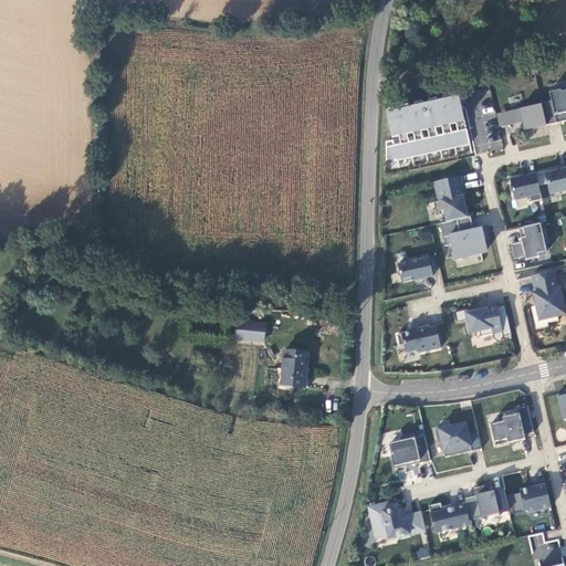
[(552,100),(542,102),(542,103),(546,125),(557,123),(556,118),(561,117),(562,122),(565,119),(565,88),(562,91),(561,88),(549,92),(552,100)]
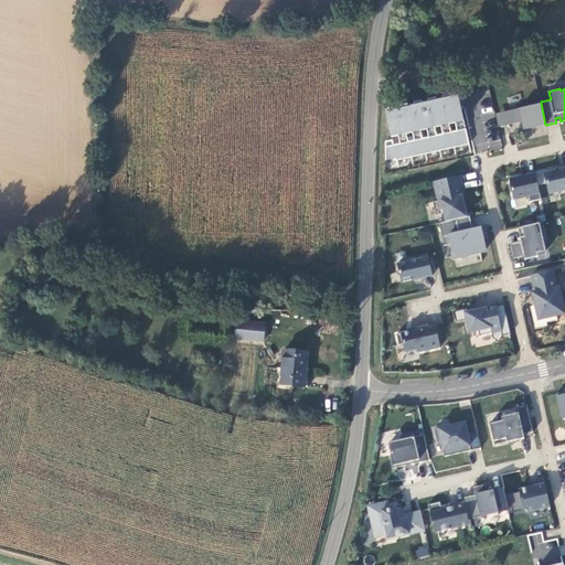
[(458,93),(386,109),(386,114),(392,137),(398,135),(400,144),(394,145),(393,140),(385,141),(385,160),(396,158),(396,160),(469,144),(458,93)]
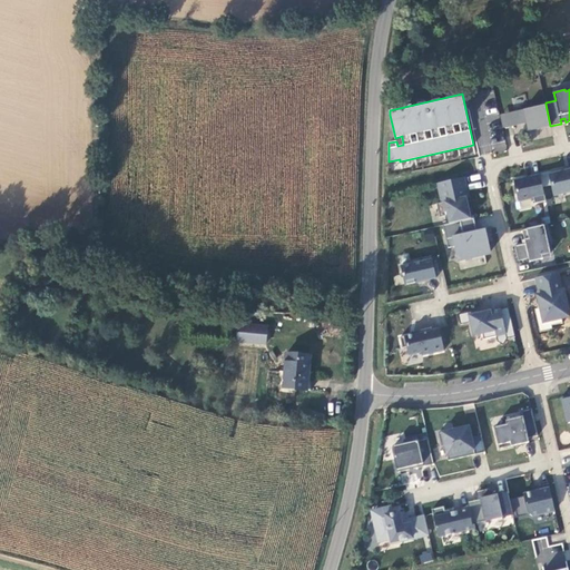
[(546,104),(509,112),(512,126),(530,121),(531,130),(550,126),(546,104)]
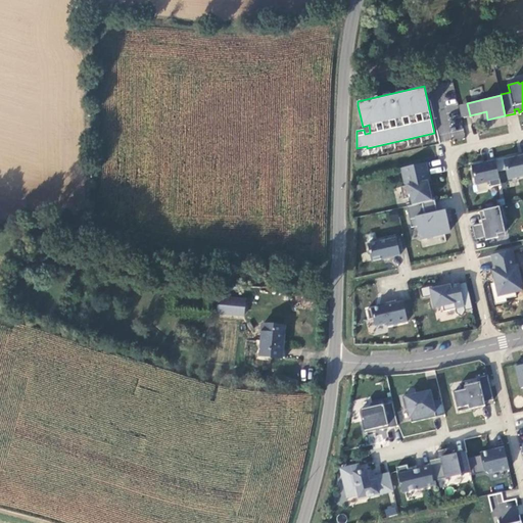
[(454,96),(443,100),(448,112),(459,108),(454,96)]
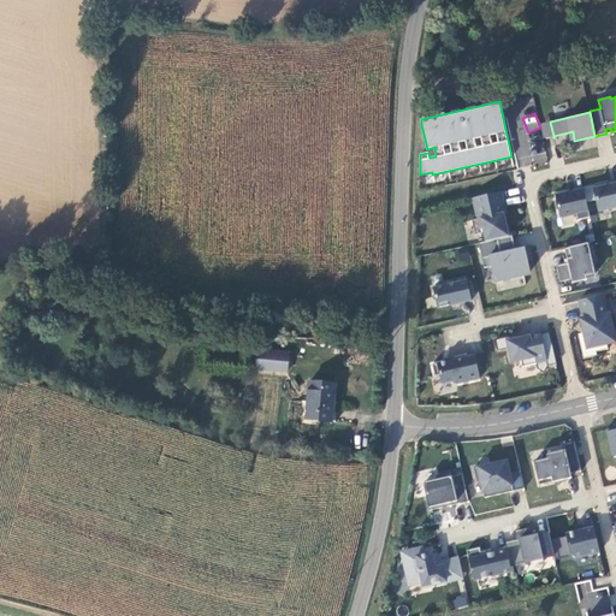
[(540,124),(544,137),(554,136),(550,122),(540,124)]
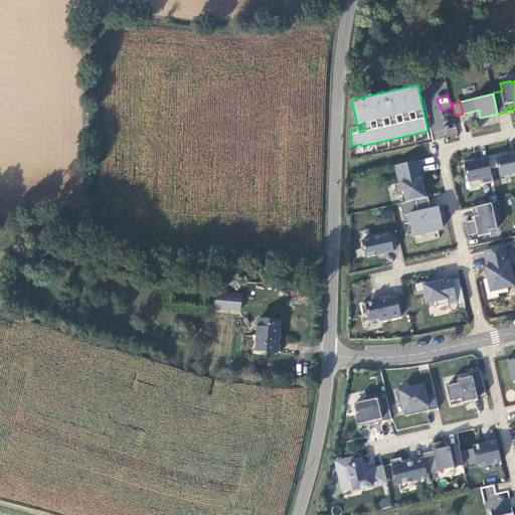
[(491,156),(493,168),(498,167),(500,176),(514,172),(514,150),(507,152),(508,154),(496,157),(496,155),(491,156)]
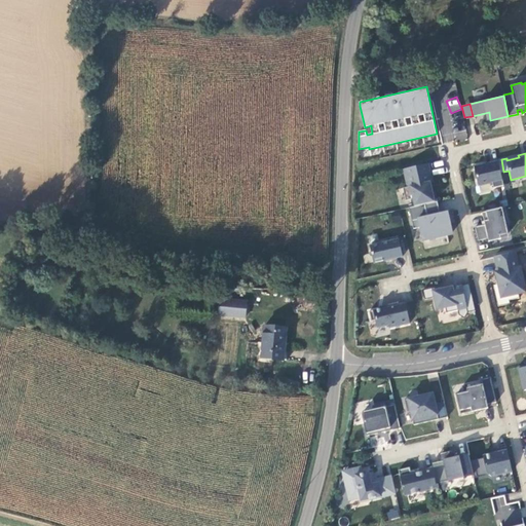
[(498,160),(482,163),(482,165),(475,166),(479,185),(493,182),(494,187),(503,185),(501,172),(498,160)]
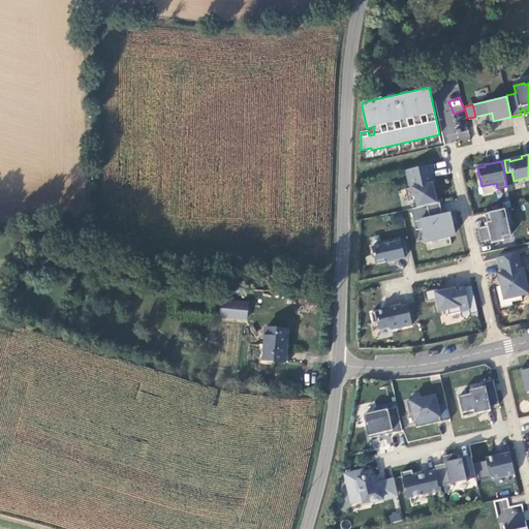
[(408,200),(415,199),(417,207),(428,205),(440,201),(438,191),(435,192),(433,183),(436,182),(432,163),(406,169),(410,187),(406,188),(408,200)]
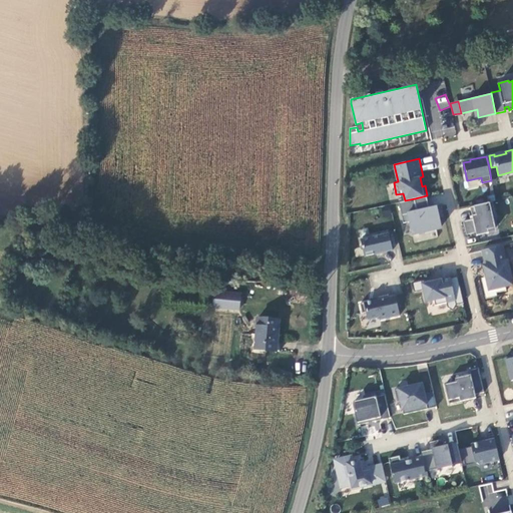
[(399,201),(404,222),(410,221),(412,232),(442,226),(437,206),(418,210),(415,198),(405,200),(399,201)]
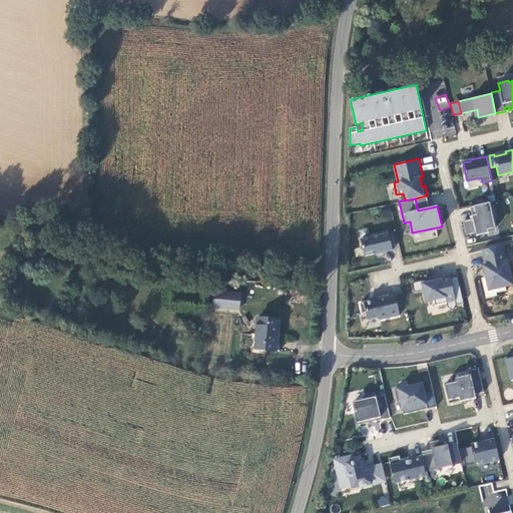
[(470,206),(473,218),(463,220),(466,234),(476,232),(477,234),(489,232),(488,228),(496,227),(493,217),(496,216),(493,201),(470,206)]
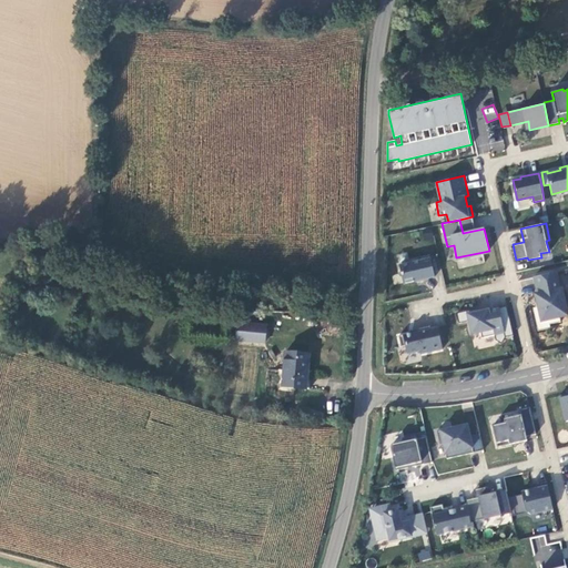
[(399,265),(404,283),(435,276),(430,256),(422,259),(422,260),(399,265)]
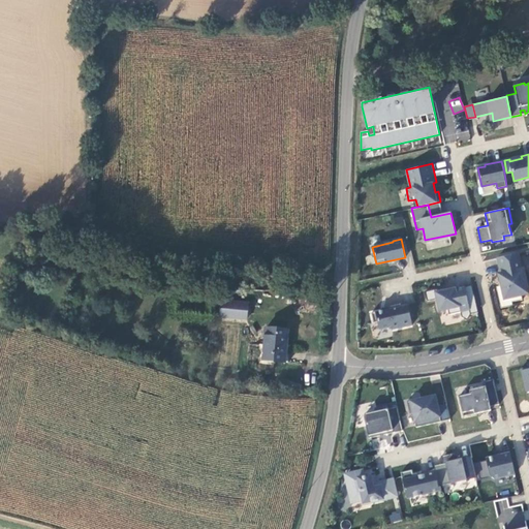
[(497,287),(502,309),(514,306),(514,303),(524,301),(522,291),(528,290),(520,254),(498,258),(502,275),(500,275),(502,286),(497,287)]
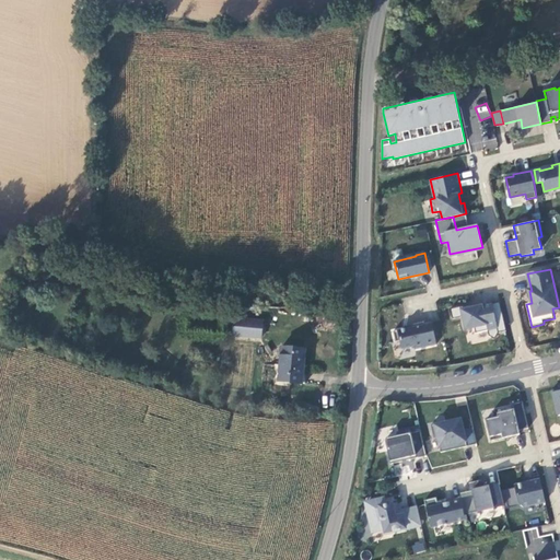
[(488,329),(489,334),(494,338),(499,331),(506,330),(500,301),(471,306),(471,303),(451,308),(453,318),(463,316),(465,329),(475,327),(476,333),(488,329)]
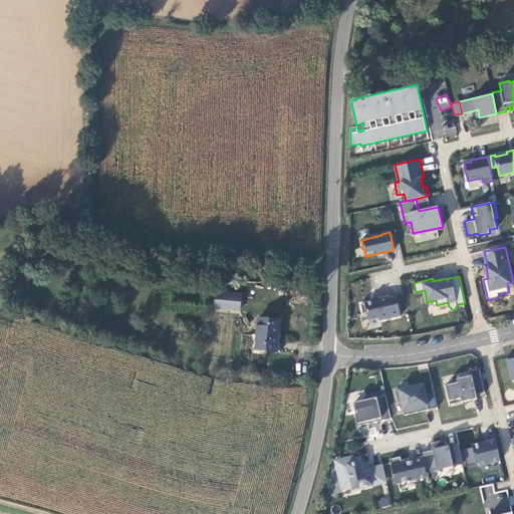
[(285,289),(263,286),(262,294),(284,296),(285,289)]
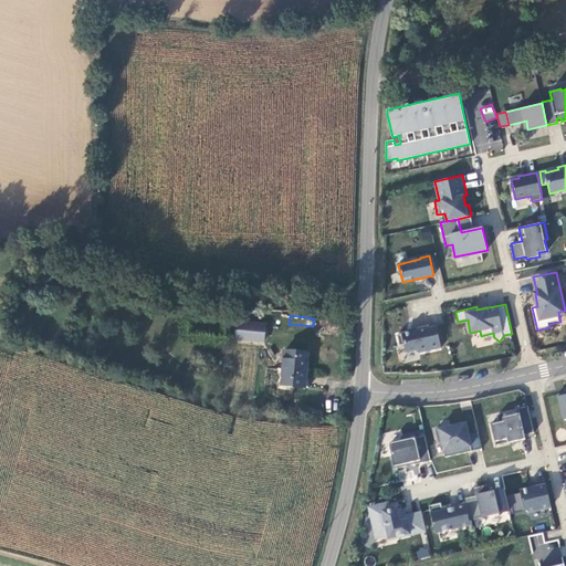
[(268,325),(238,323),(237,342),(266,343),(268,325)]
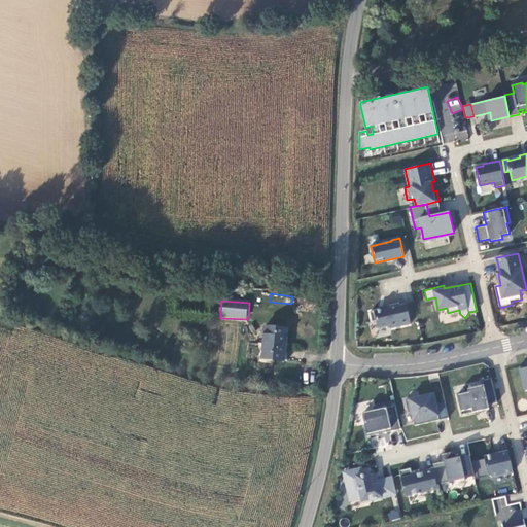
[(390,328),(411,323),(407,303),(397,305),(397,303),(387,305),(388,307),(371,311),(373,321),(377,320),(378,327),(390,325),(390,328)]
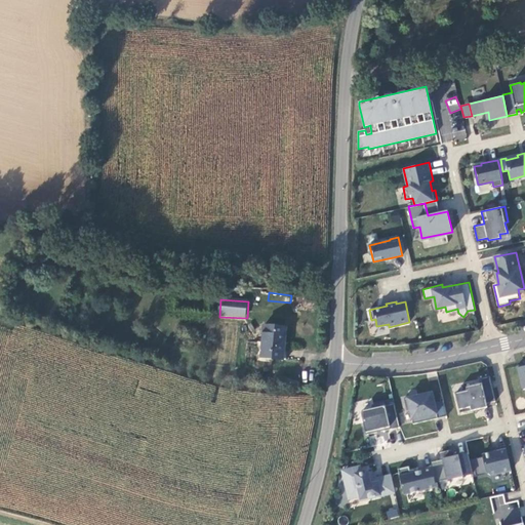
[(286,327),(266,326),(264,357),(284,357),(286,327)]
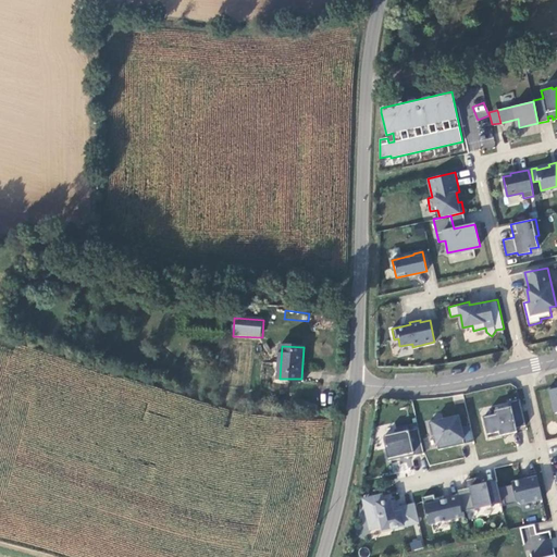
[(516,428),(525,425),(520,398),(509,400),(510,406),(495,410),(496,413),(483,417),(489,437),(517,431),(516,428)]
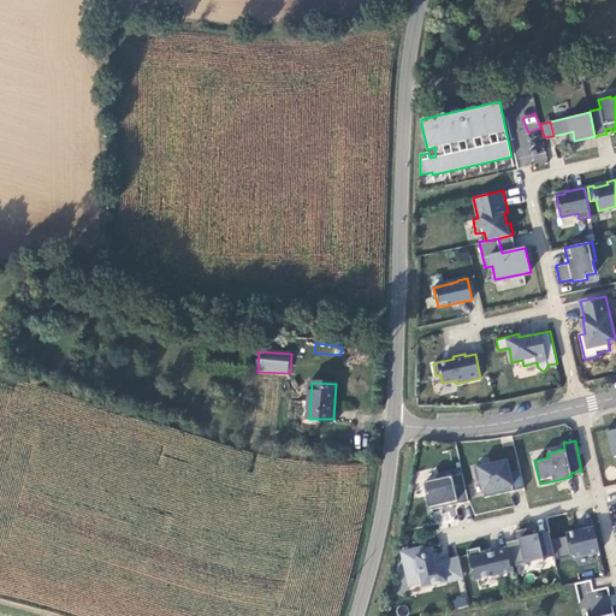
[(507,460),(474,467),(478,481),(481,481),(485,497),(525,487),(521,469),(510,472),(507,460)]
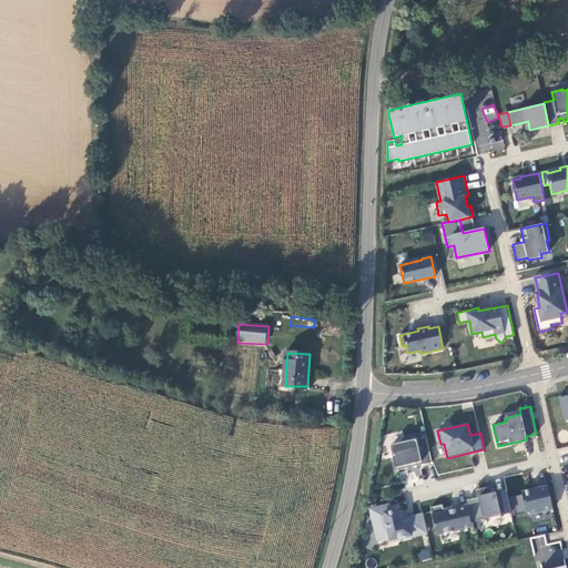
[(427,436),(417,438),(416,435),(403,437),(404,440),(393,444),(391,447),(396,469),(433,462),(427,436)]
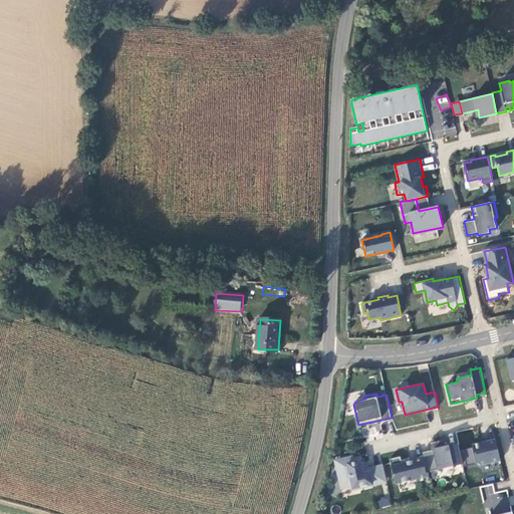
[(481,465),(501,460),(495,435),(487,437),(488,441),(481,442),(472,444),(476,462),(481,465)]
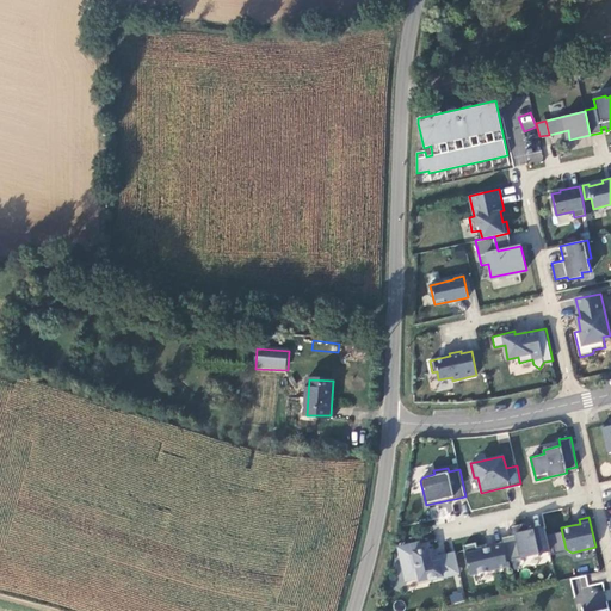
[(511,560),(550,550),(545,528),(531,530),(529,522),(514,525),(516,534),(512,535),(506,536),(511,560)]
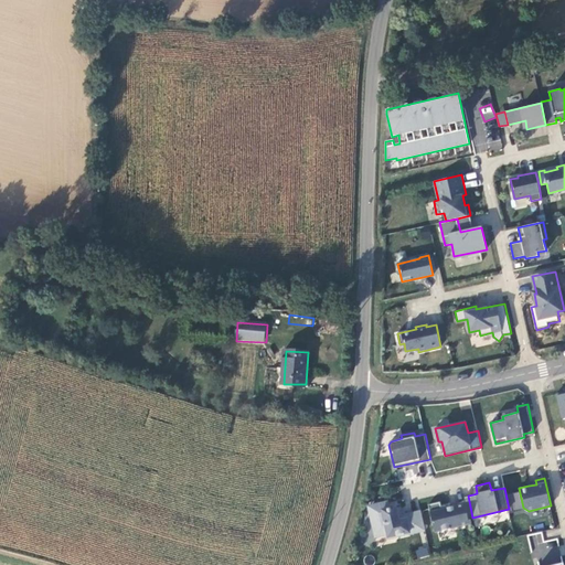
[(468,496),(464,497),(465,502),(468,519),(472,518),(468,496)]
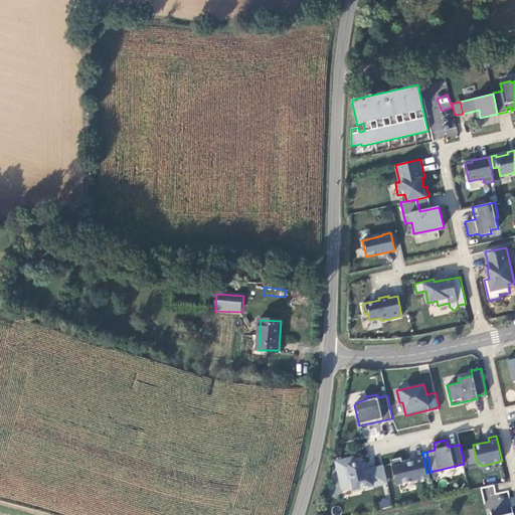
[(384,467),(370,470),(369,468),(362,470),(361,462),(355,463),(353,457),(339,460),(341,468),(338,469),(342,489),(361,485),(361,487),(387,481),(384,467)]
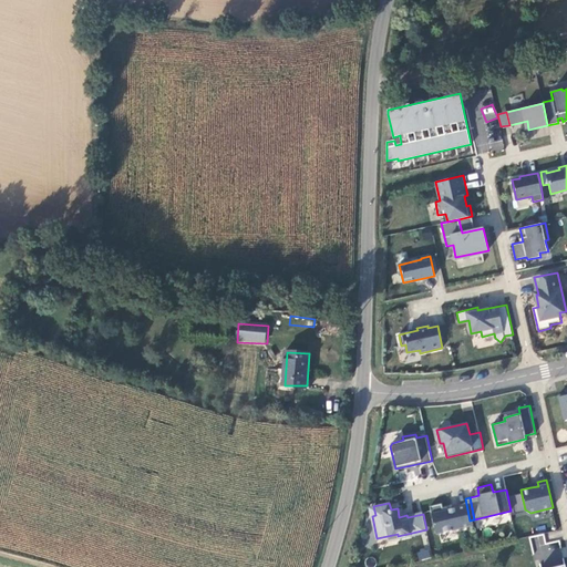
[(436,534),(472,525),(470,521),(466,504),(456,506),(456,507),(444,511),(442,503),(430,506),(436,534)]
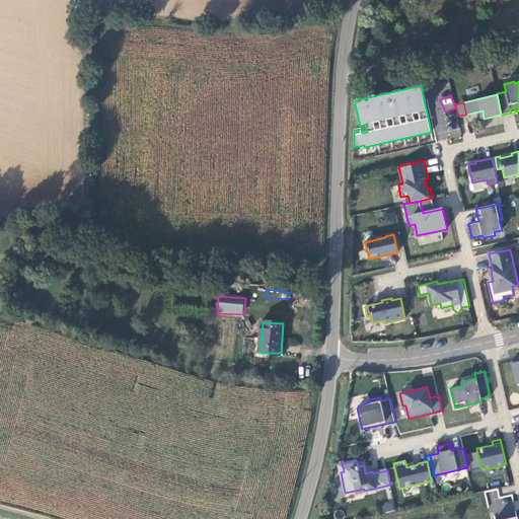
[(393,502),(382,503),(382,512),(393,511),(393,502)]
